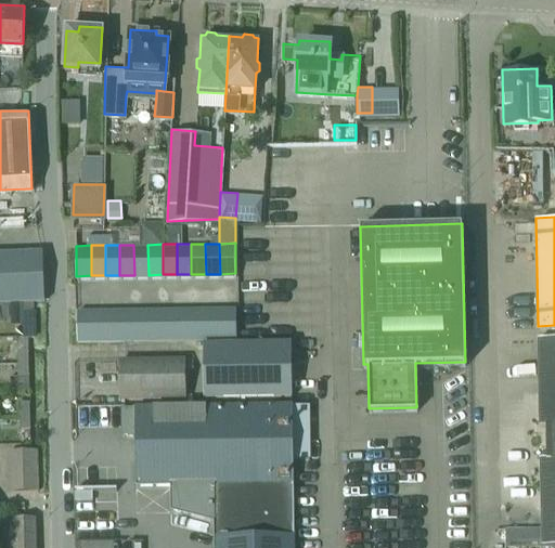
[(147,245),(133,245),(134,275),(149,275),(147,245)]
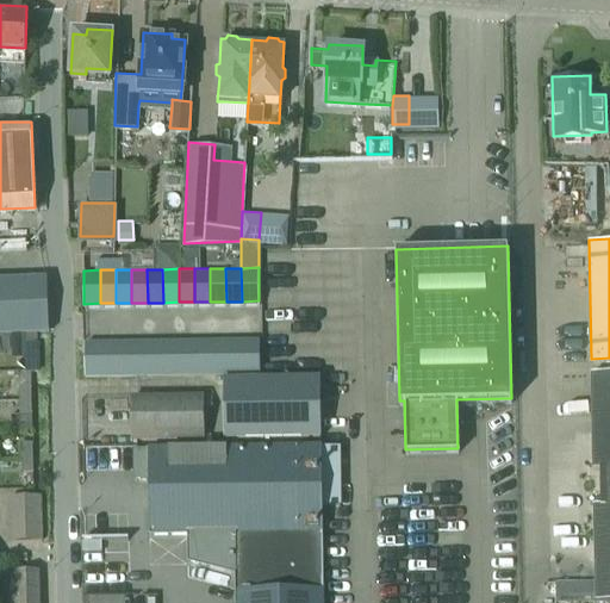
[(45,273),(0,274),(0,329),(48,328),(45,273)]
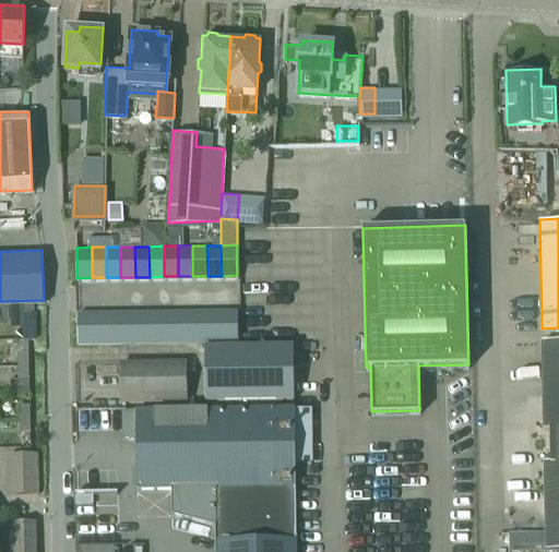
[(237,308),(222,309),(223,339),(238,338),(237,308)]
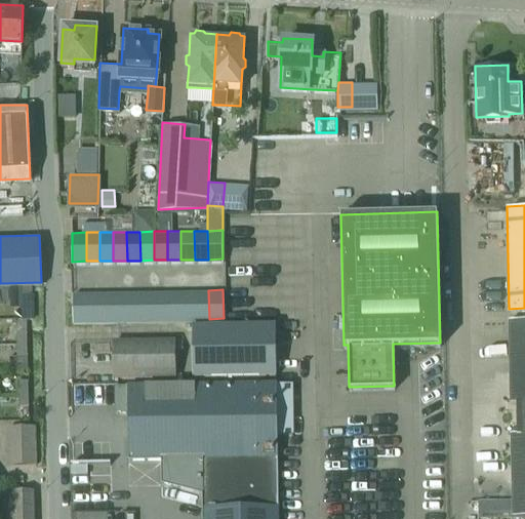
[(154,290),(140,291),(142,320),(155,319),(154,290)]
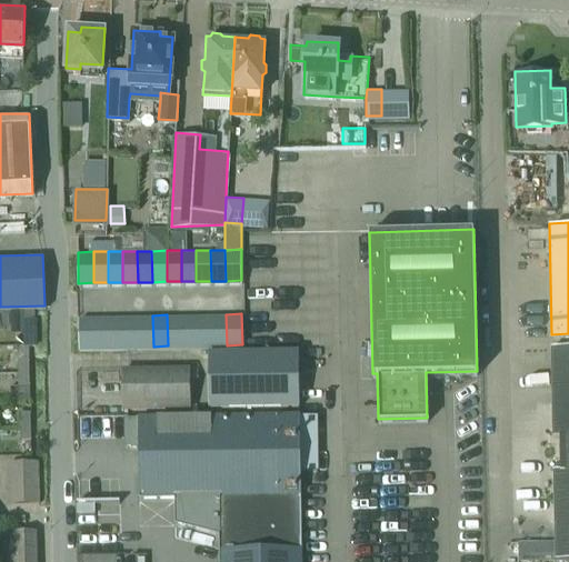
[(182,314),(167,314),(168,345),(182,345),(182,314)]
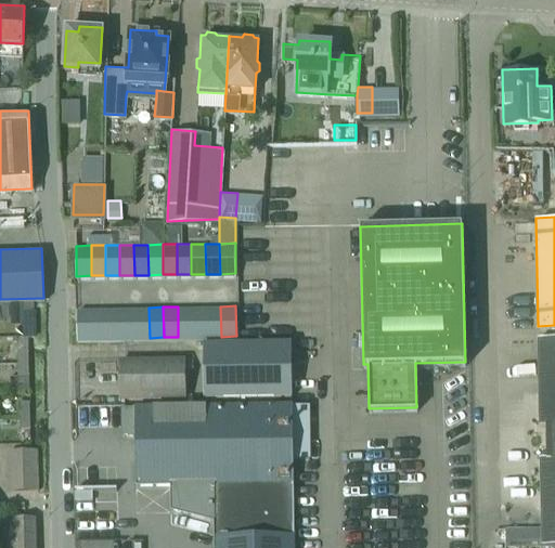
[(192,307),(178,307),(178,337),(192,337),(192,307)]
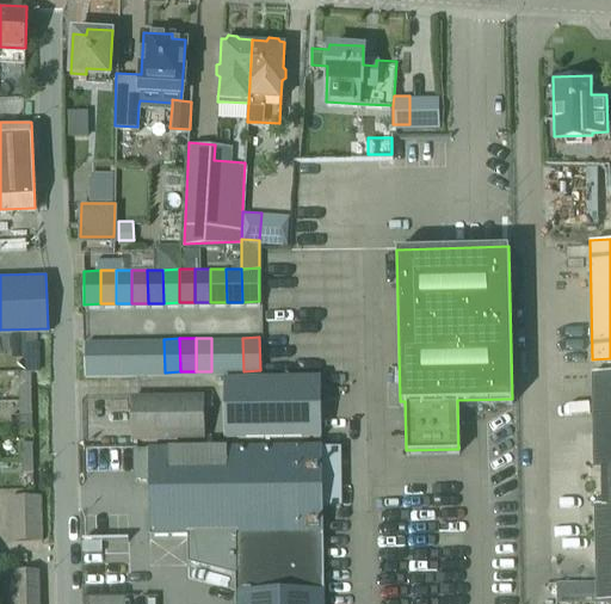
[(227,338),(211,338),(211,371),(227,371),(227,338)]
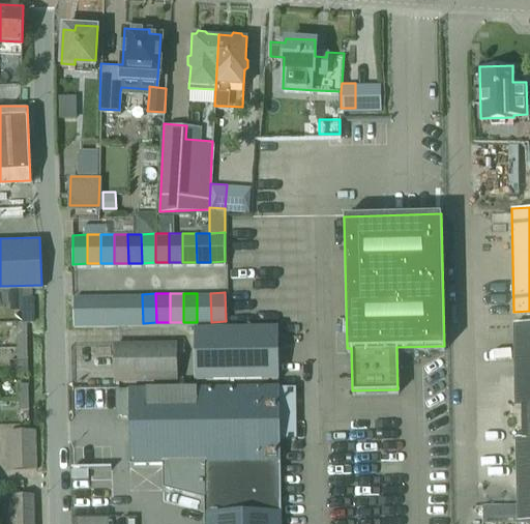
[(210,293),(197,293),(197,322),(211,322),(210,293)]
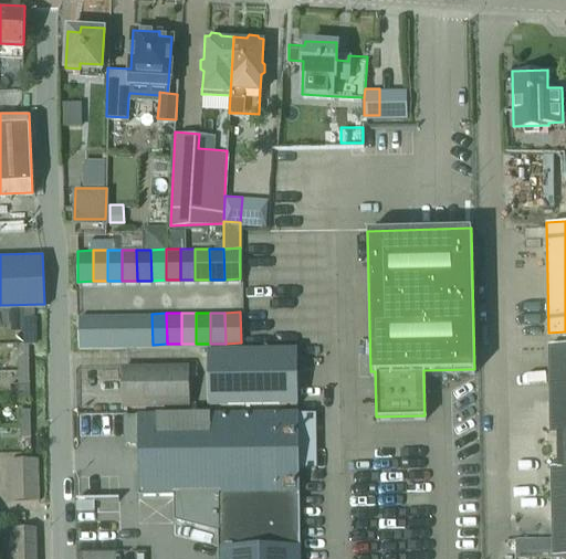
[(79,318),(77,319),(77,323),(79,323),(79,346),(94,345),(93,314),(79,315),(79,318)]
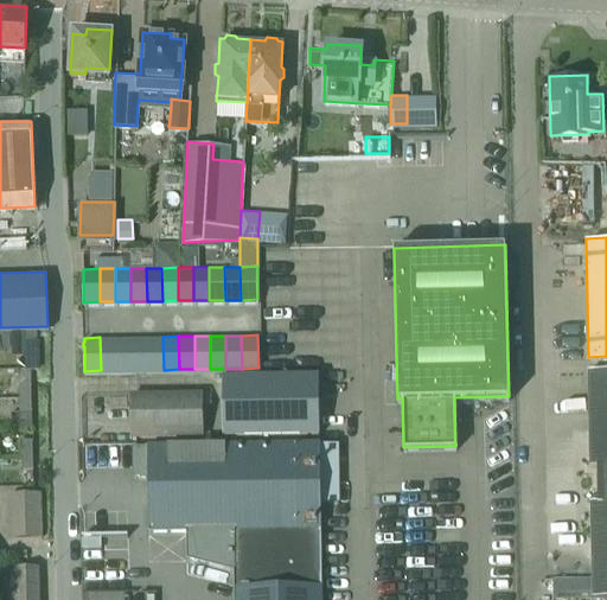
[(116,337),(100,337),(101,370),(116,370),(116,337)]
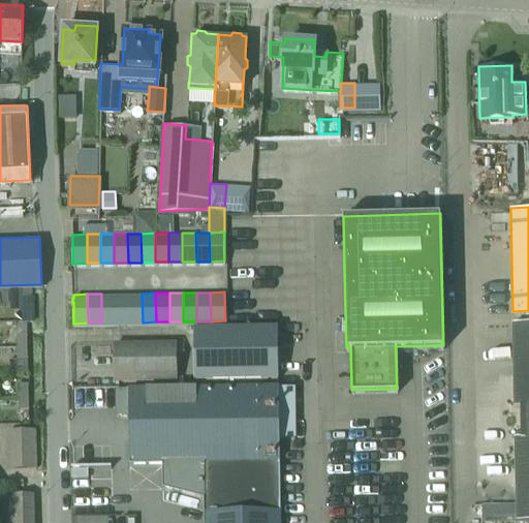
[(115,294),(101,294),(101,322),(115,322),(115,294)]
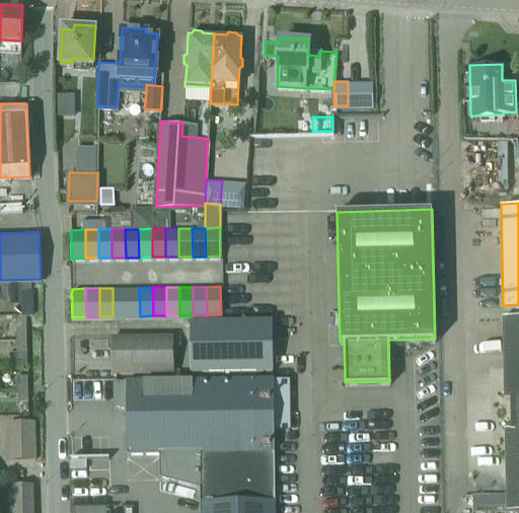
[(126,288),(113,288),(113,316),(126,316),(126,288)]
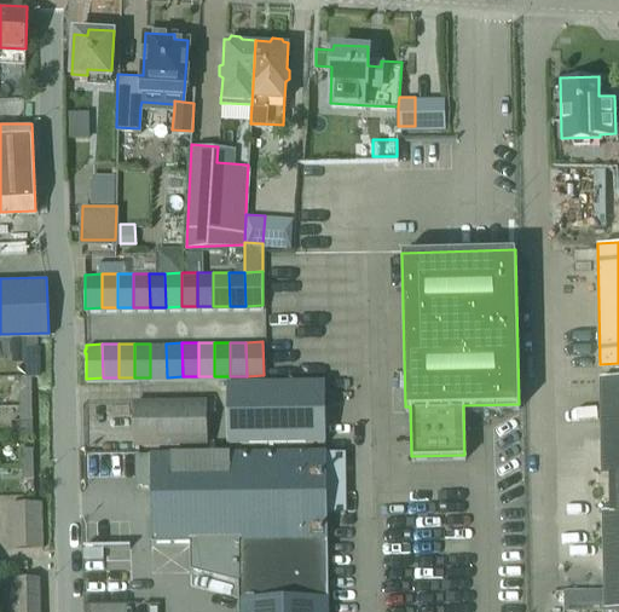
[(166,344),(150,344),(150,377),(167,377),(166,344)]
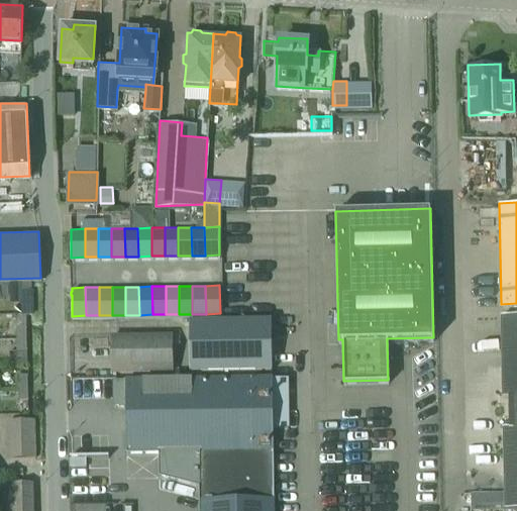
[(30,288),(21,288),(21,300),(21,302),(21,311),(26,311),(30,311),(30,300),(30,288)]
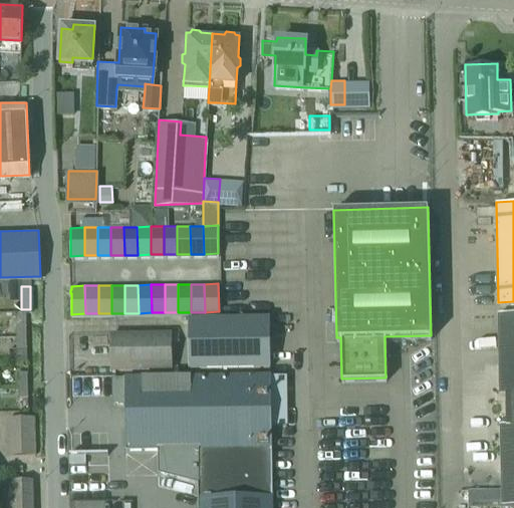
[(513,310),(497,311),(498,393),(505,393),(506,422),(499,423),(500,503),(513,503),(513,310)]
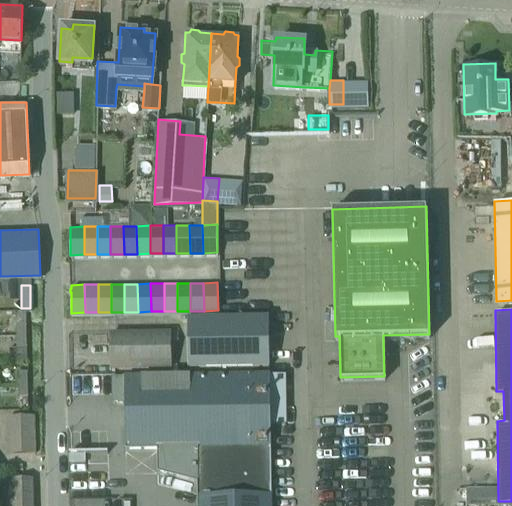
[(268,313),(188,314),(189,364),(269,363),(268,313)]
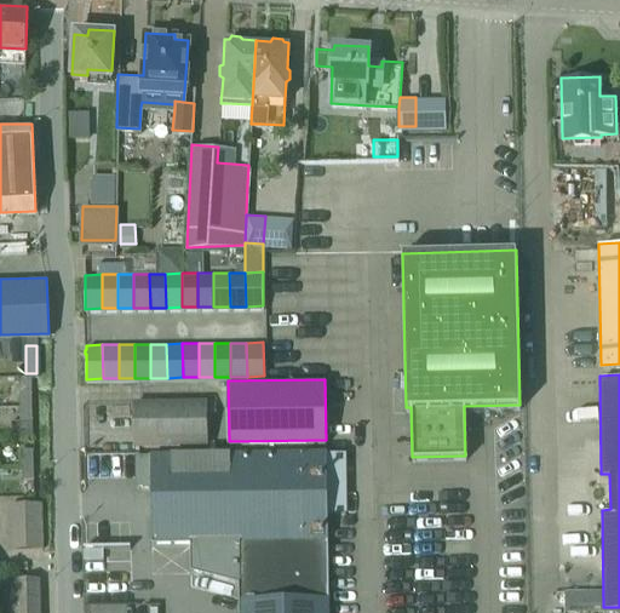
[(32,388),(19,389),(19,404),(32,404),(32,388)]
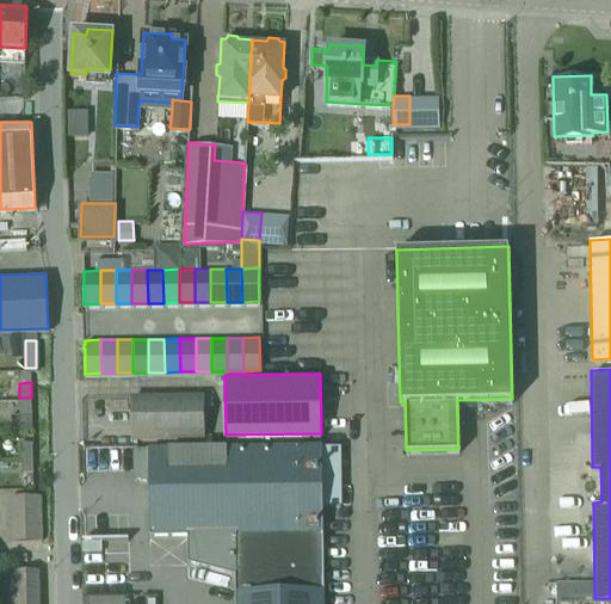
[(203,392),(131,393),(133,436),(204,435),(203,392)]
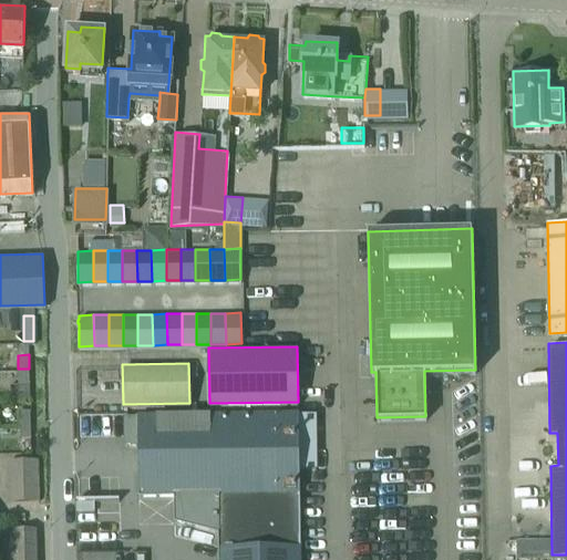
[(18,379),(10,379),(10,394),(29,394),(29,381),(29,369),(18,369),(18,379)]
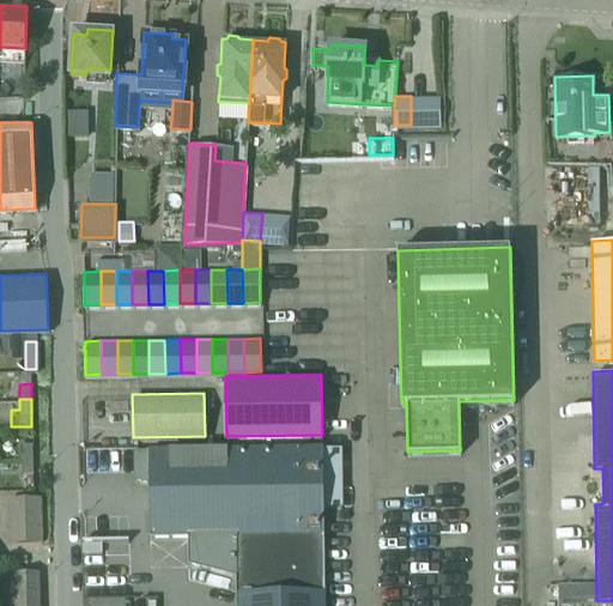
[(32,441),(20,441),(20,455),(32,455),(32,441)]
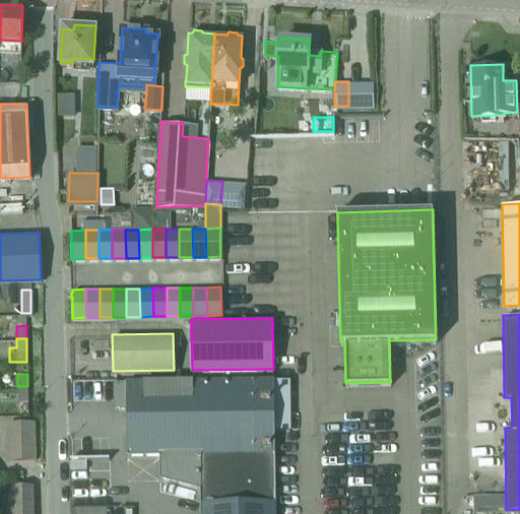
[(273,513),(271,376),(113,379),(113,404),(126,407),(127,454),(159,453),(159,476),(200,488),(200,513),(273,513)]
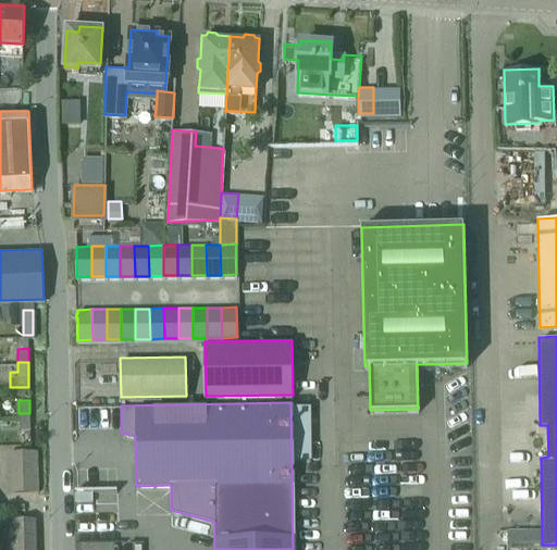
[(29,413),(19,413),(19,427),(29,427),(29,413)]
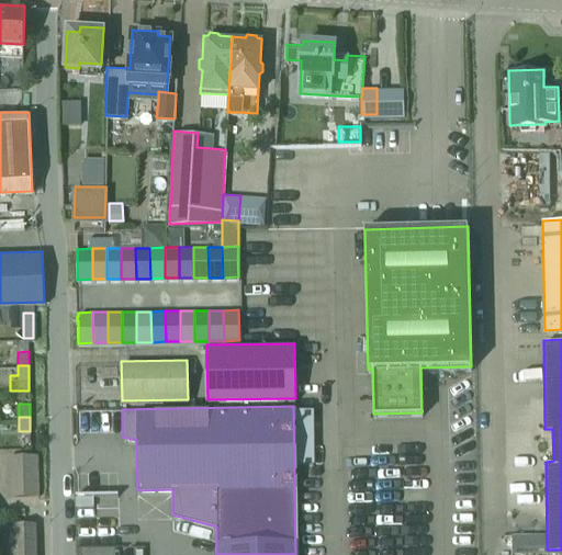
[(36,454),(8,454),(8,468),(37,467),(36,454)]
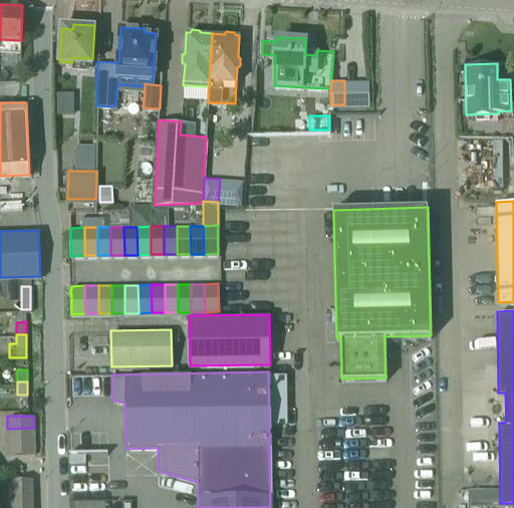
[(34,428),(7,429),(7,441),(34,440),(34,428)]
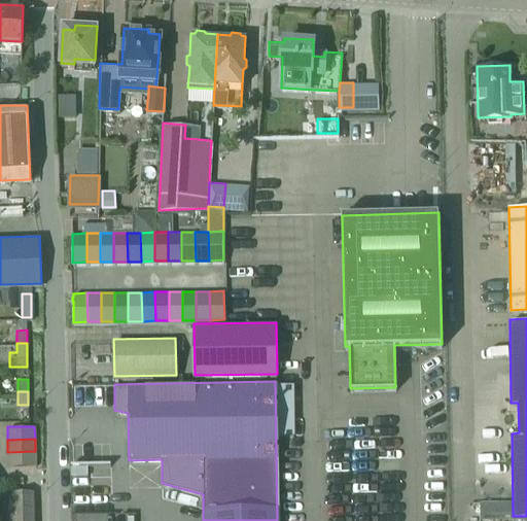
[(35,451),(7,452),(7,465),(35,464),(35,451)]
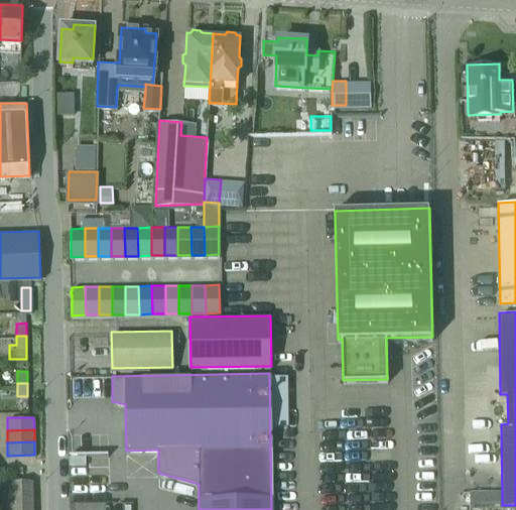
[(32,479),(7,479),(7,492),(32,491),(32,479)]
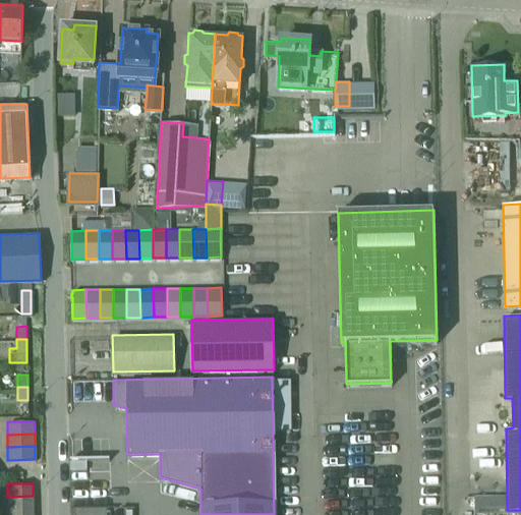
[(33,496),(7,497),(7,509),(34,508),(33,496)]
